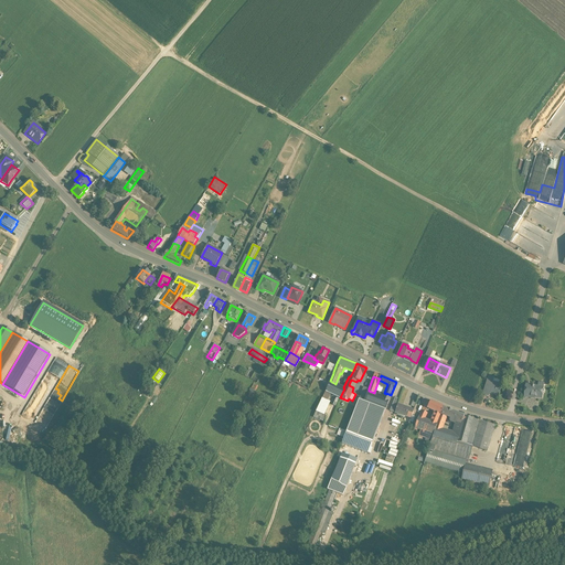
[(502,384),(488,380),(483,394),(488,396),(489,393),(498,396),(499,392),(500,392),(501,390),(500,390),(502,384)]
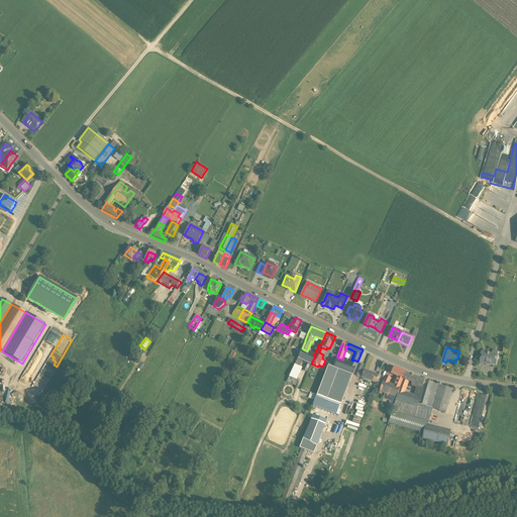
[(307,351),(302,348),(298,356),(311,364),(315,355),(314,354),(307,351)]
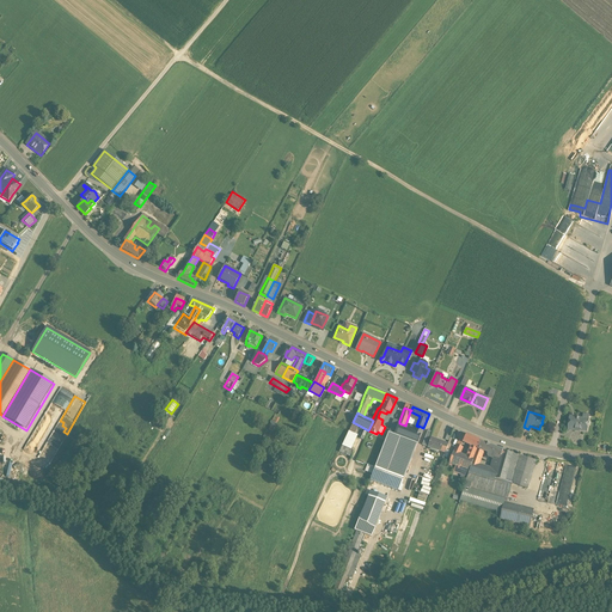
[(582,418),(570,417),(568,429),(575,430),(575,429),(587,430),(587,426),(589,424),(589,422),(588,421),(589,415),(583,414),(582,418)]
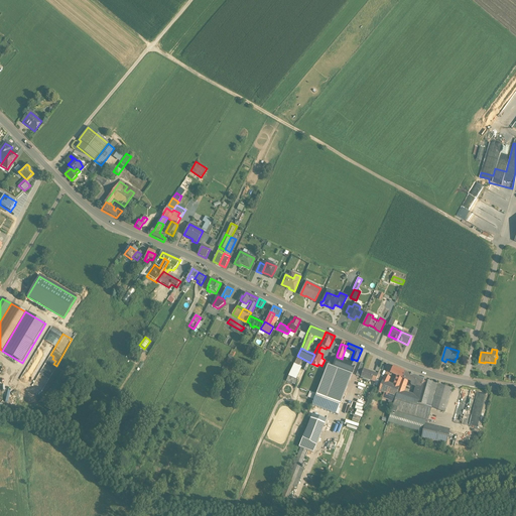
[(337,355),(332,353),(328,364),(333,366),(337,357),(337,355)]
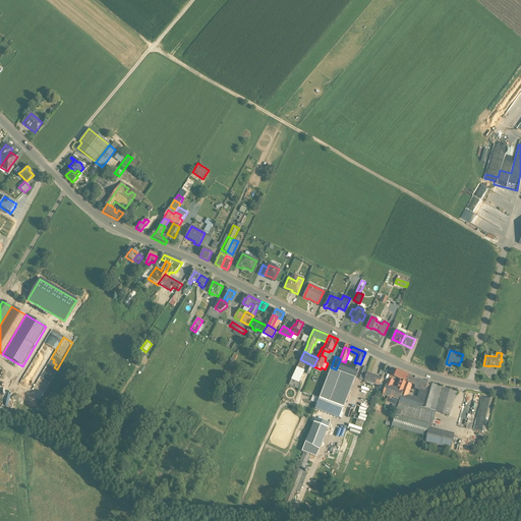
[(355,377),(360,364),(356,362),(356,363),(354,362),(353,365),(345,362),(340,360),(336,369),(355,377)]
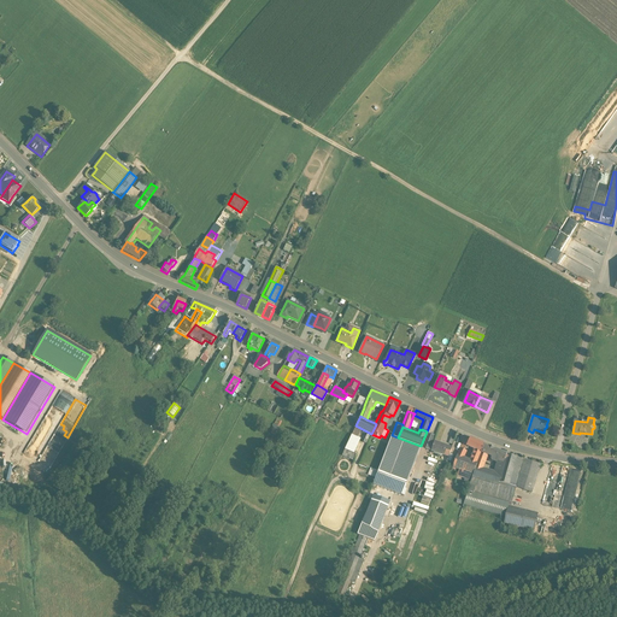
[(430,433),(425,448),(432,450),(434,440),(436,435),(430,433)]
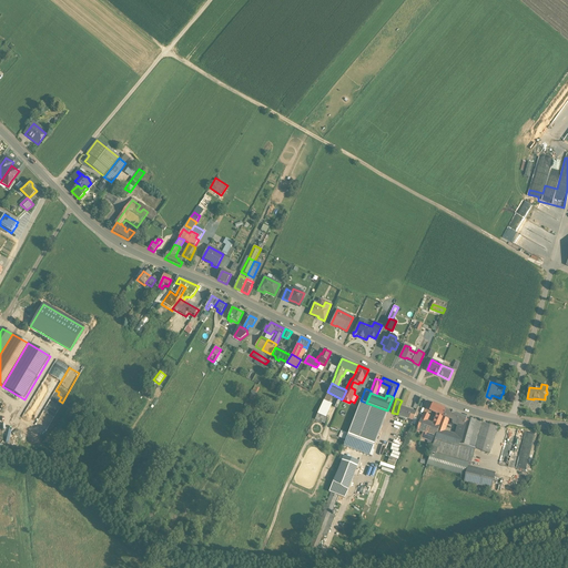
[(330,402),(324,399),(317,413),(326,416),(332,403),(330,402)]
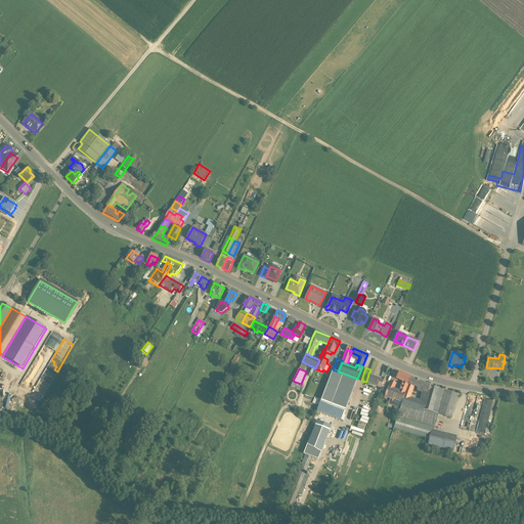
[(399,372),(392,368),(390,373),(394,376),(391,381),(392,382),(390,384),(390,383),(388,386),(385,396),(389,398),(393,388),(395,383),(394,382),(396,378),(397,377),(399,372)]
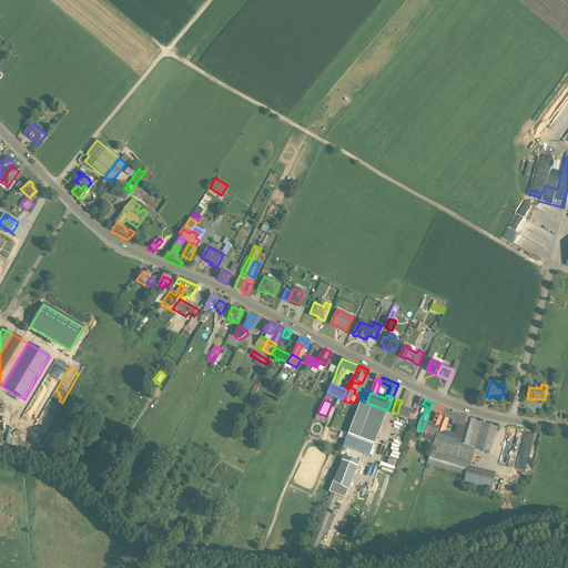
[(366,403),(361,401),(347,434),(375,444),(387,411),(366,403)]
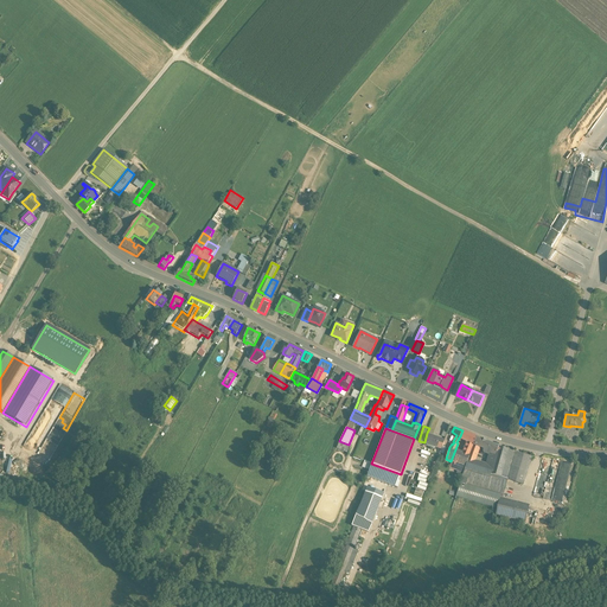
[(477,436),(462,430),(460,436),(459,438),(467,441),(465,448),(470,451),(473,445),(474,443),(477,438),(477,436)]
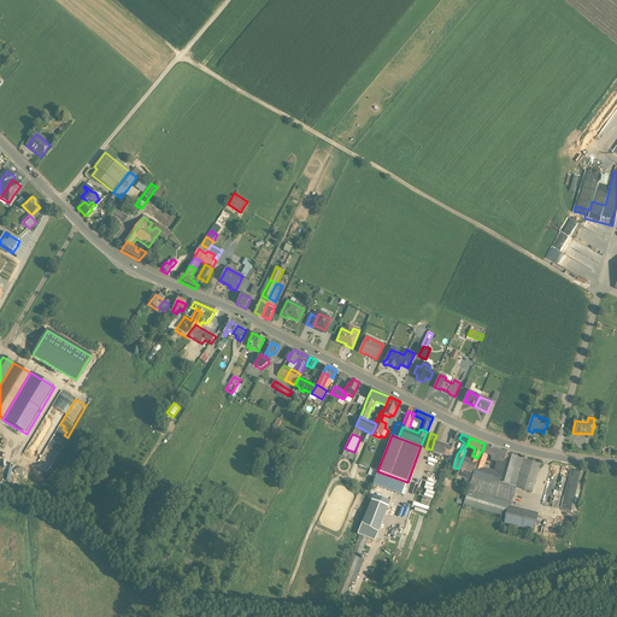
[(452,447),(434,440),(432,450),(442,454),(448,457),(452,447)]
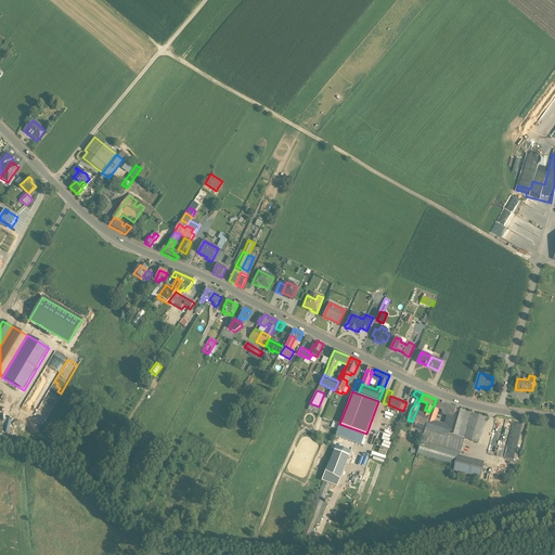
[(456,409),(436,400),(434,405),(438,408),(443,410),(442,412),(442,413),(447,414),(448,413),(449,414),(449,415),(447,424),(451,426),(456,409)]
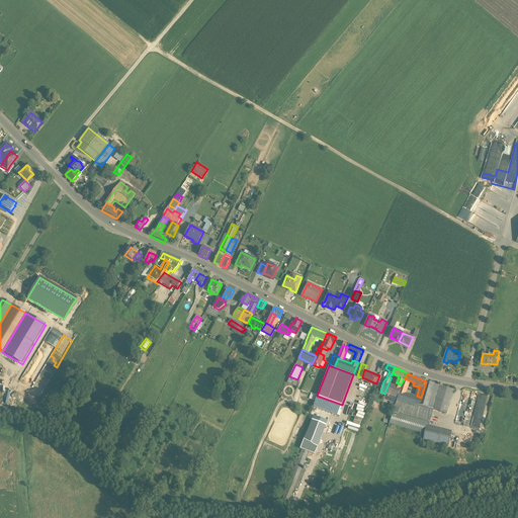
[(289,376),(287,380),(297,384),(299,380),(297,379),(289,376)]
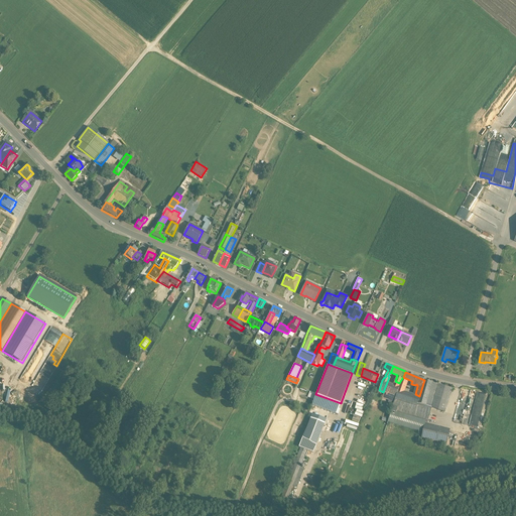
[(432,382),(424,380),(419,396),(419,397),(427,399),(428,397),(432,382)]
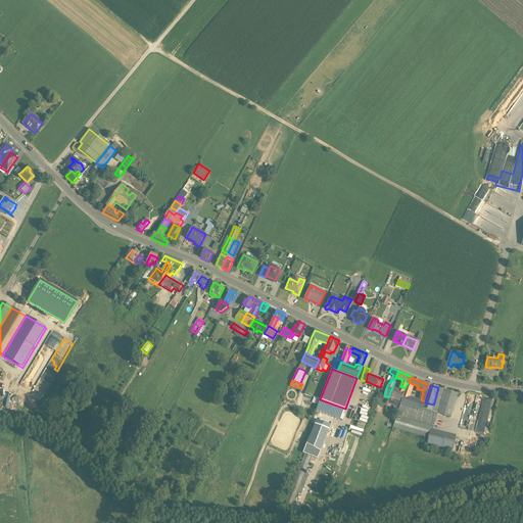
[(411,388),(407,386),(399,407),(396,413),(396,414),(396,416),(431,426),(433,427),(437,413),(440,405),(434,402),(433,405),(425,402),(425,401),(421,399),(409,396),(412,389),(411,388)]
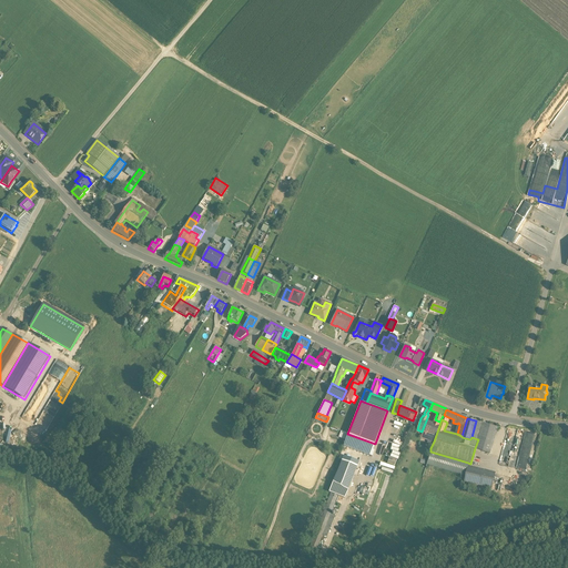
[(433,423),(426,421),(422,432),(436,436),(439,426),(433,423)]
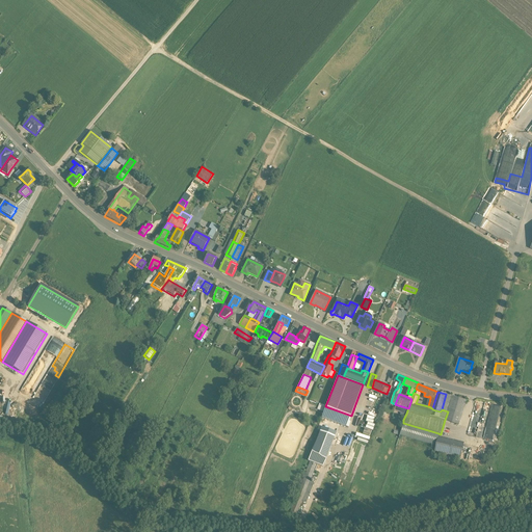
[(453,396),(446,394),(442,409),(448,411),(453,396)]
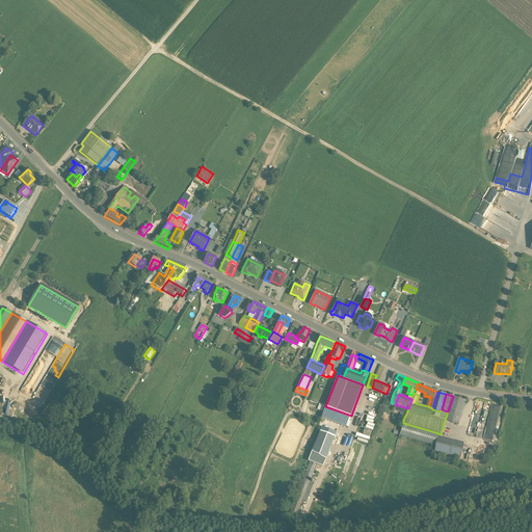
[(466,400),(453,396),(448,411),(445,420),(458,424),(466,400)]
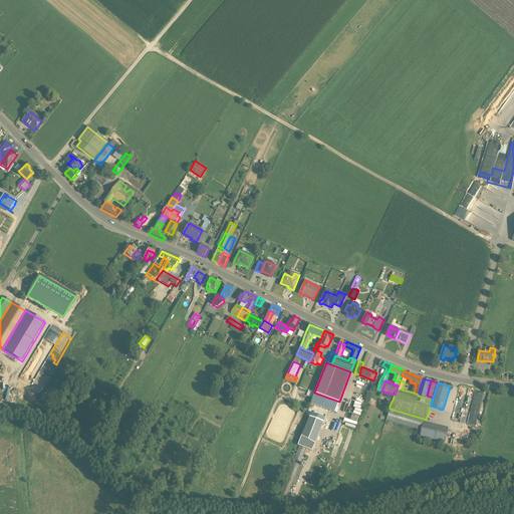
[(470,410),(477,412),(481,392),(474,391),(470,410)]
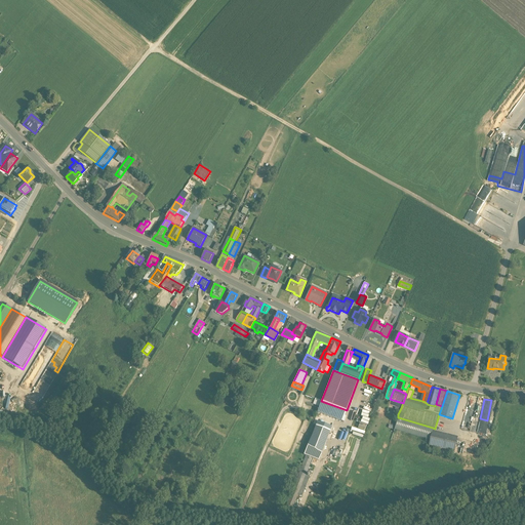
[(347,410),(321,401),(318,410),(344,420),(346,415),(345,414),(347,410)]
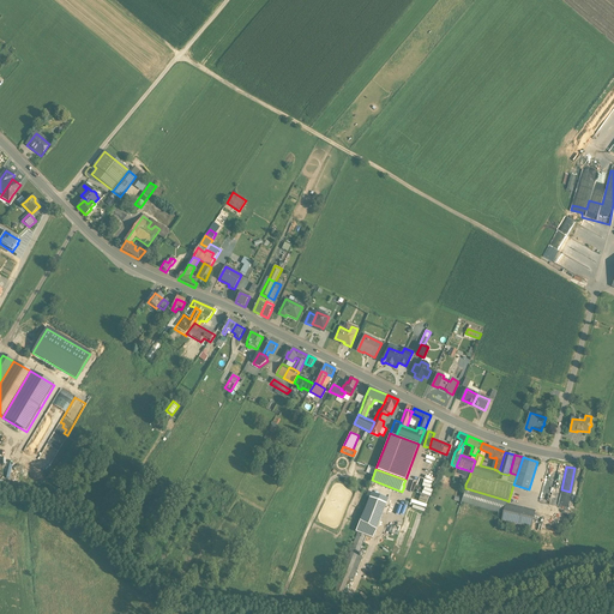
[(506,500),(465,488),(462,500),(503,512),(505,504),(506,500)]
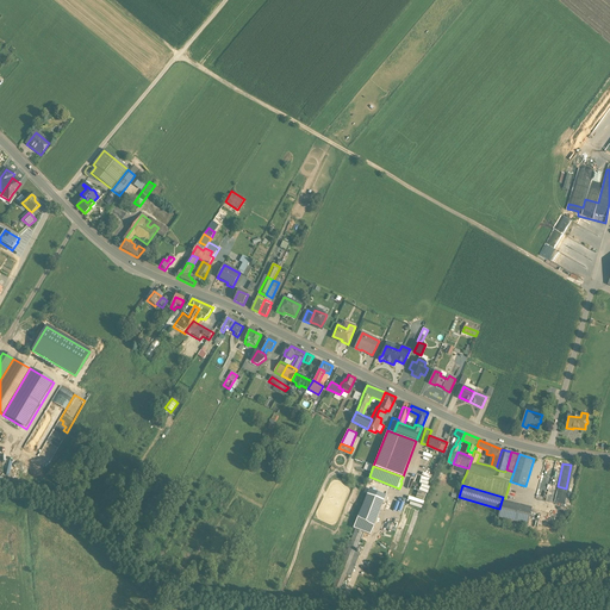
[(384,498),(368,492),(358,518),(373,524),(384,498)]
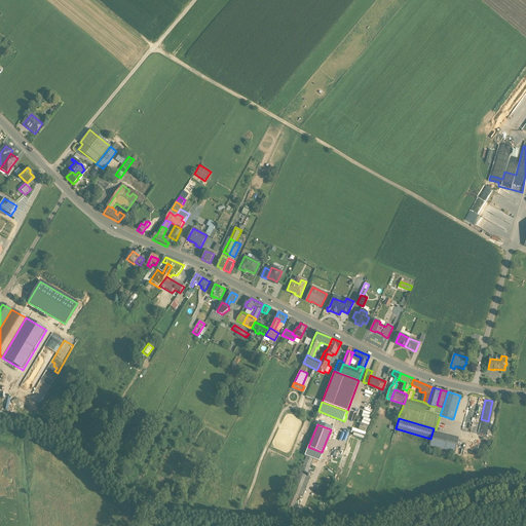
[(438,433),(433,431),(430,439),(429,445),(455,451),(458,438),(438,433)]
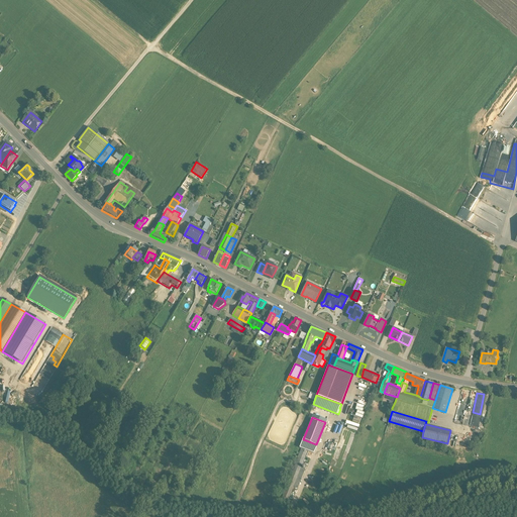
[(316,444),(303,439),(300,447),(313,452),(316,444)]
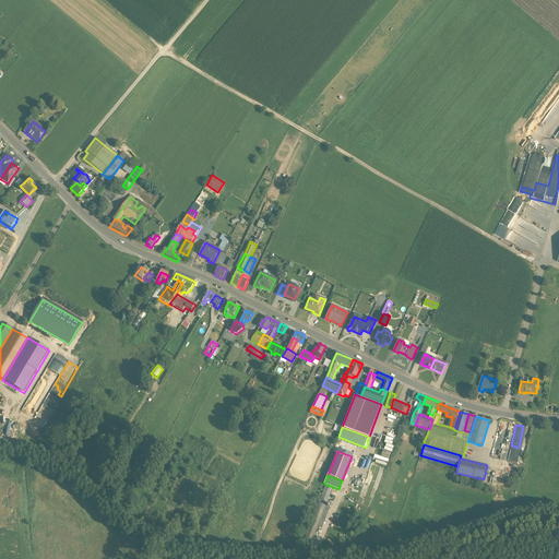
[(332,489),(325,487),(302,544),(309,547),(332,489)]
